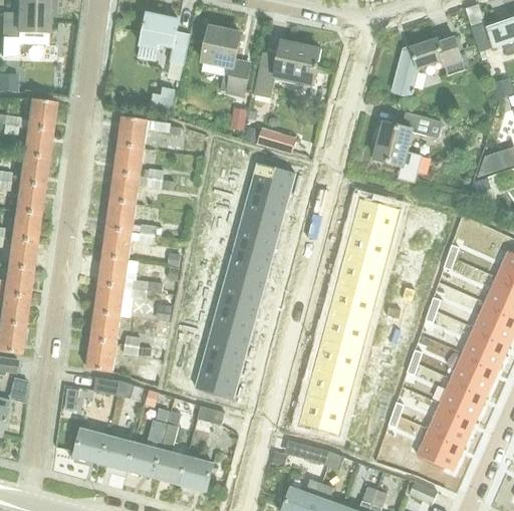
[(16,11),(2,11),(1,54),(17,55),(17,42),(46,42),(48,0),(17,0),(16,11)]
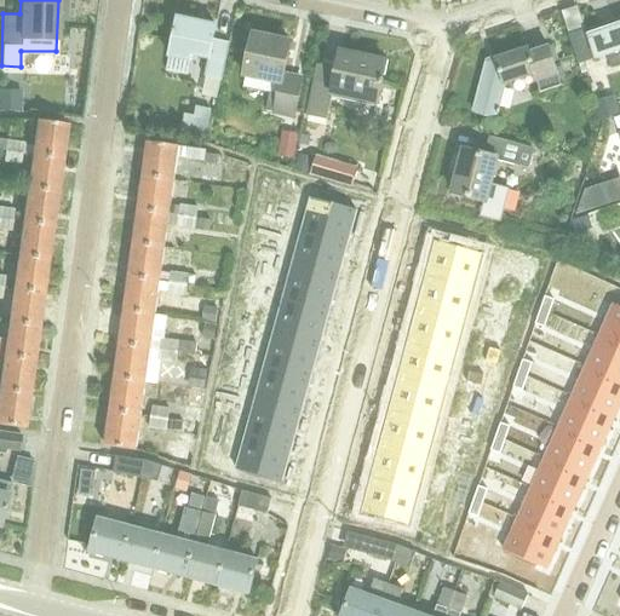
[(219,76),(227,40),(212,38),(214,23),(177,15),(168,53),(189,57),(190,46),(207,50),(202,73),(219,76)]
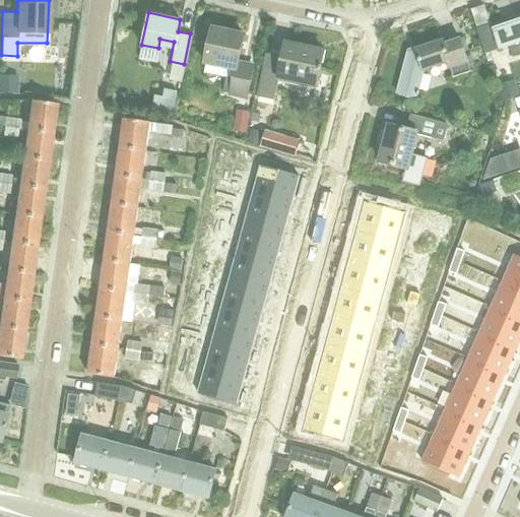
[(519,18),(504,24),(503,19),(477,27),(485,52),(509,44),(512,56),(519,52),(519,18)]
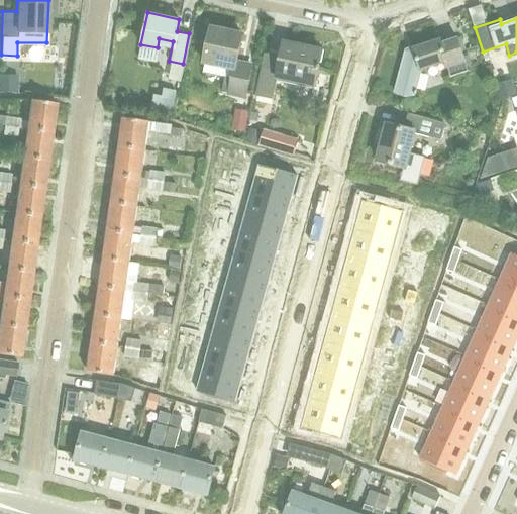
[(243,95),(250,63),(236,61),(241,32),(210,26),(203,61),(204,61),(202,70),(224,75),(221,90),(243,95)]
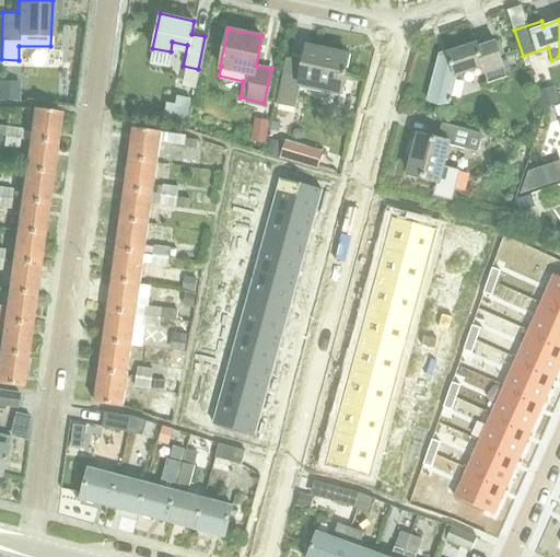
[(439,58),(428,100),(447,105),(456,74),(485,65),(490,81),(503,77),(508,74),(498,48),(496,41),(478,47),(476,42),(446,51),(447,56),(439,58)]
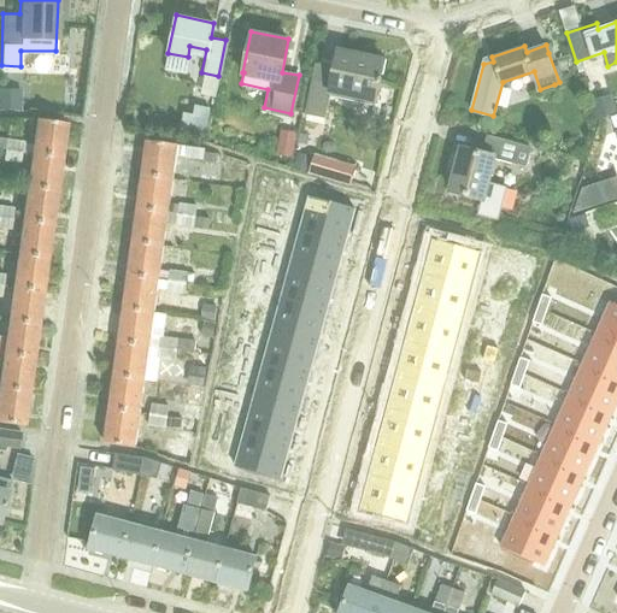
[(313,78),(306,112),(325,116),(330,90),(374,99),(382,59),(336,49),(334,66),(317,63),(313,78)]
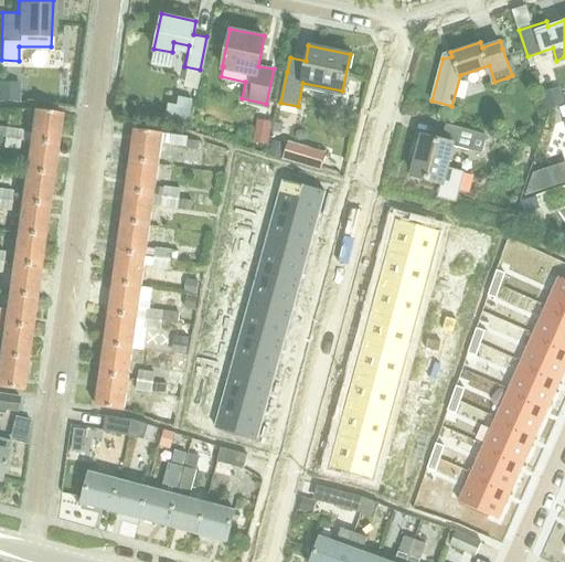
[(0,78),(0,95),(16,96),(16,89),(16,80),(0,78)]
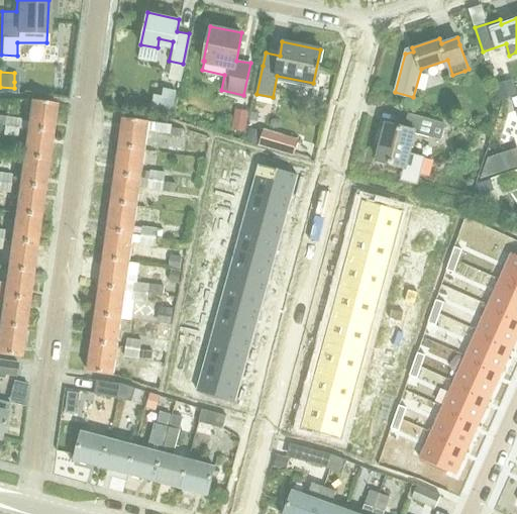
[(516,91),(514,83),(499,89),(503,100),(516,94),(516,91)]
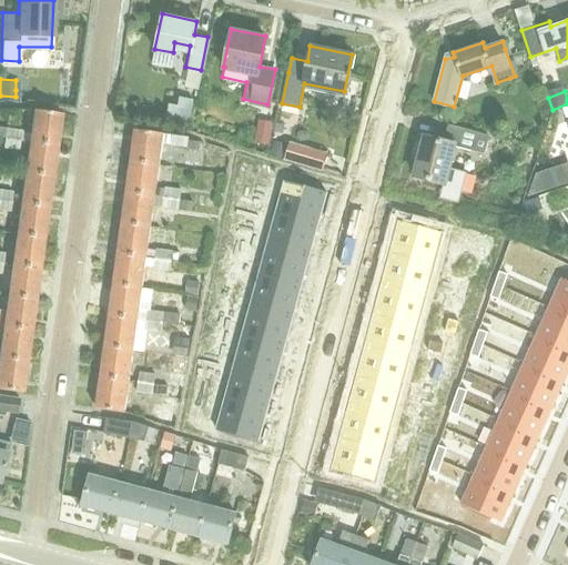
[(186,121),(191,99),(178,96),(176,104),(168,102),(164,117),(186,121)]
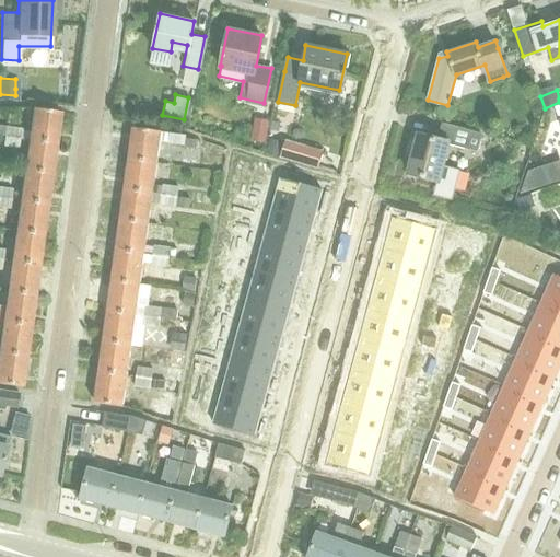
[(254,117),(249,140),(265,143),(268,120),(254,117)]
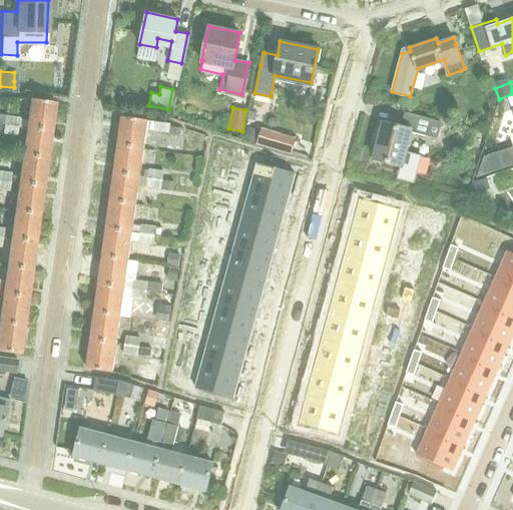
[(384,122),(376,158),(401,164),(398,177),(415,181),(422,154),(406,150),(411,131),(439,138),(443,121),(406,111),(402,127),(384,122)]
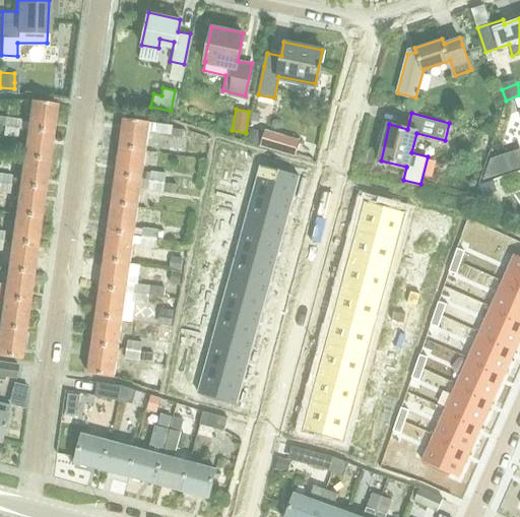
[(251,127),(247,140),(259,144),(263,131),(251,127)]
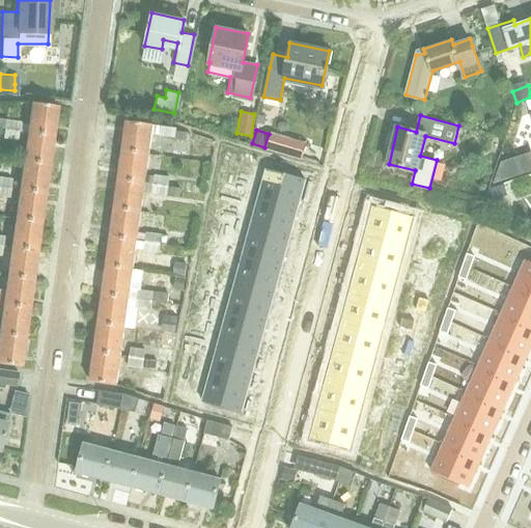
[(269,134),(264,147),(301,158),(306,141),(270,130),(269,134)]
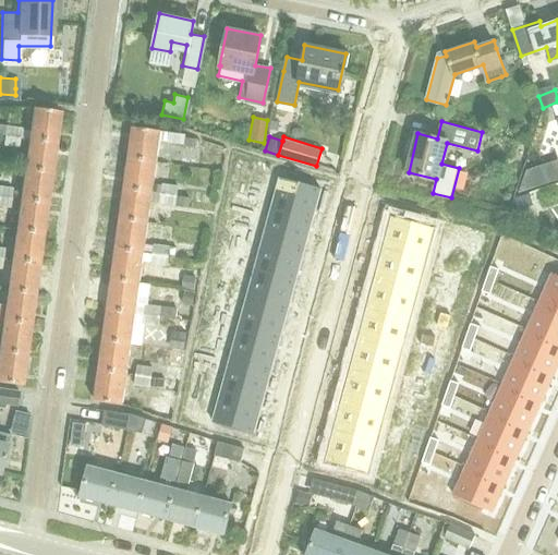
[(526,169),(518,191),(557,177),(557,160),(557,159),(526,169)]
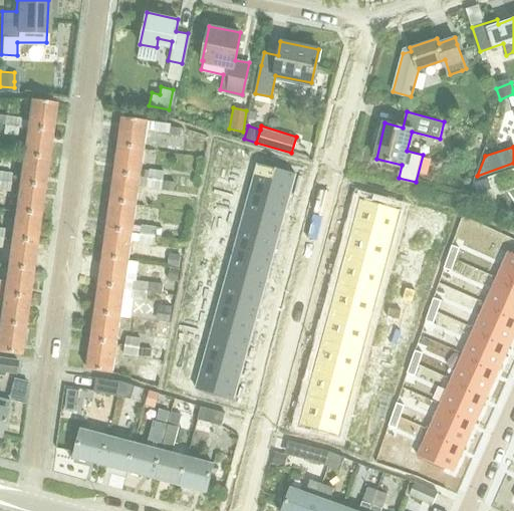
[(257,162),(249,190),(287,201),(295,172),(257,162)]
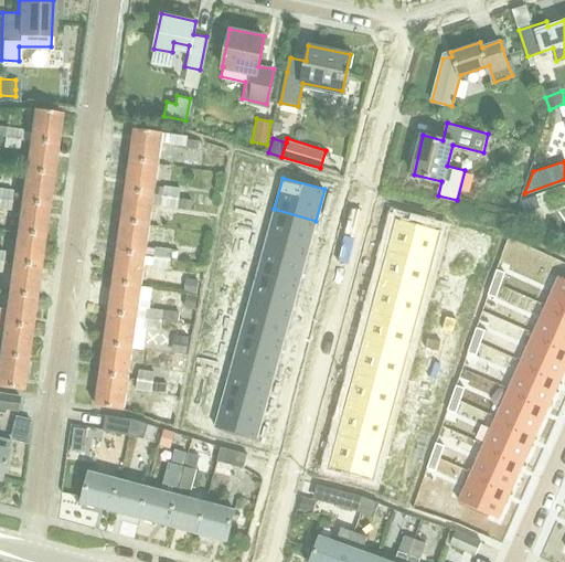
[(228,184),(225,198),(234,199),(237,186),(228,184)]
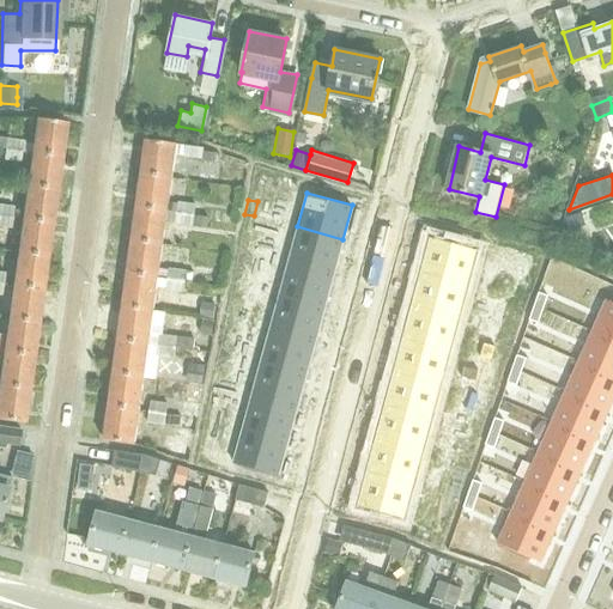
[(242,227),(252,230),(254,215),(244,214),(242,227)]
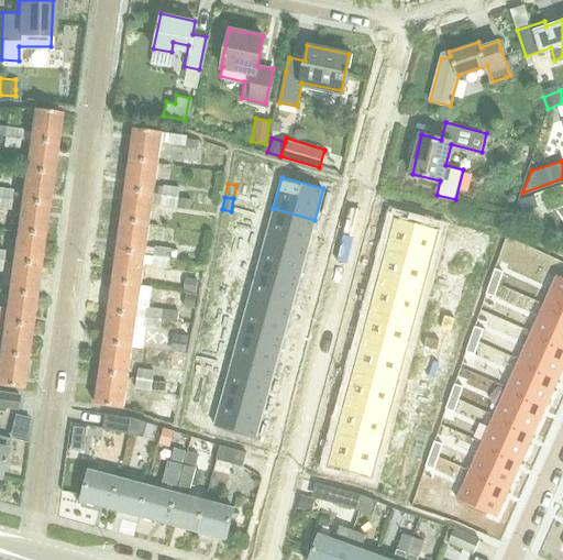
[(273,208),(265,239),(306,251),(315,220),(273,208)]
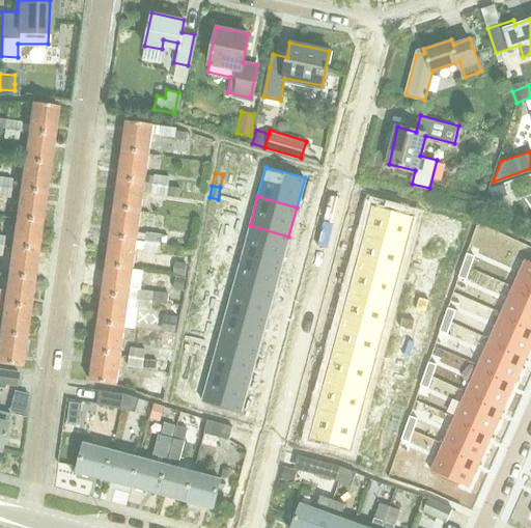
[(372,204),(364,233),(403,244),(412,215),(372,204)]
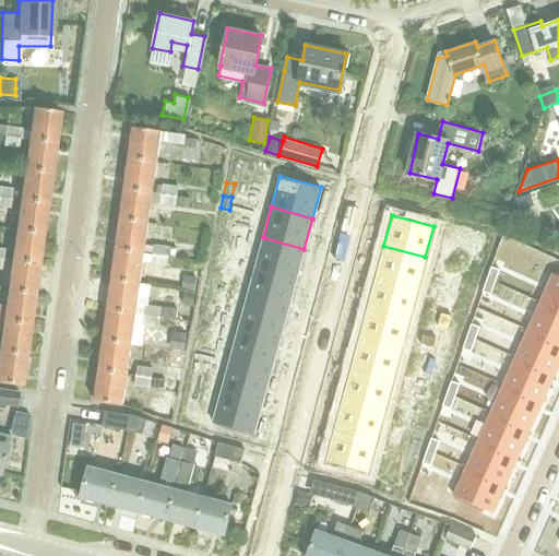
[(263,237),(254,268),(296,280),(304,249),(263,237)]
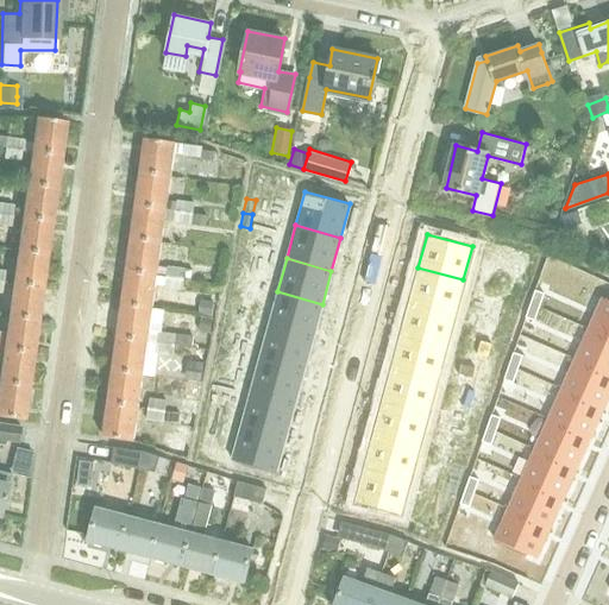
[(232,265),(230,279),(239,282),(242,268),(232,265)]
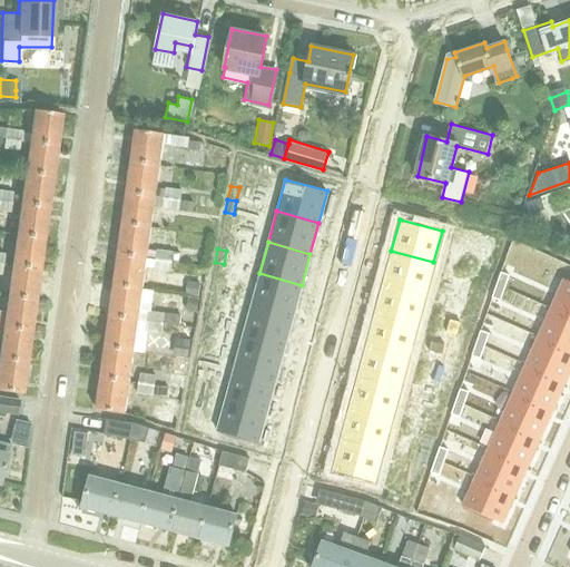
[(391,251),(383,282),(425,293),(433,262),(391,251)]
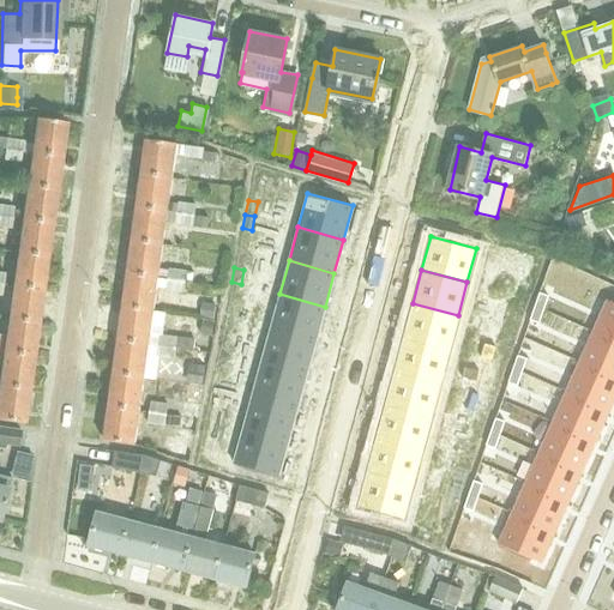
[(232,282),(228,296),(238,299),(241,284),(232,282)]
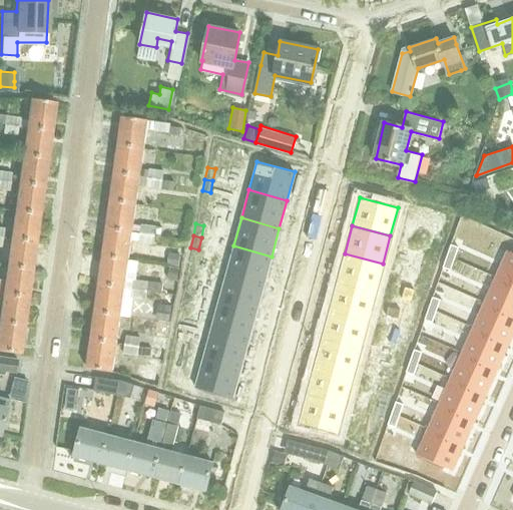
[(445,239),(438,236),(434,248),(441,250),(445,239)]
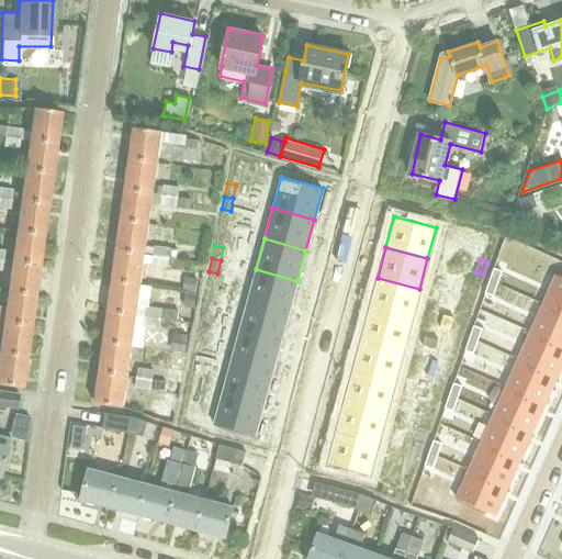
[(489,279),(497,282),(502,269),(493,266),(489,279)]
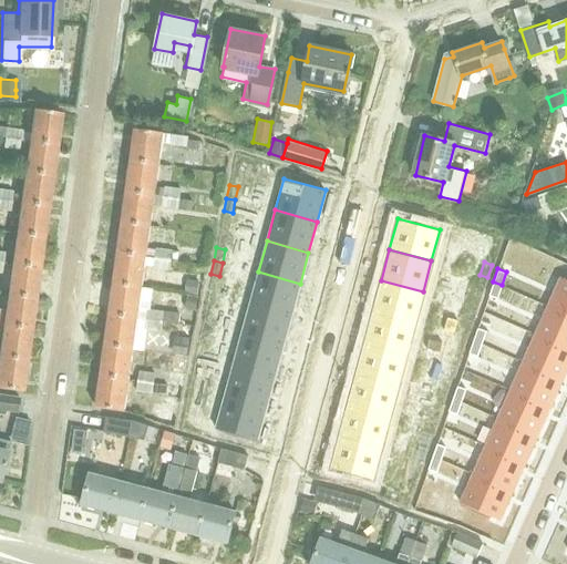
[(258,272),(249,303),(291,315),(300,284),(258,272)]
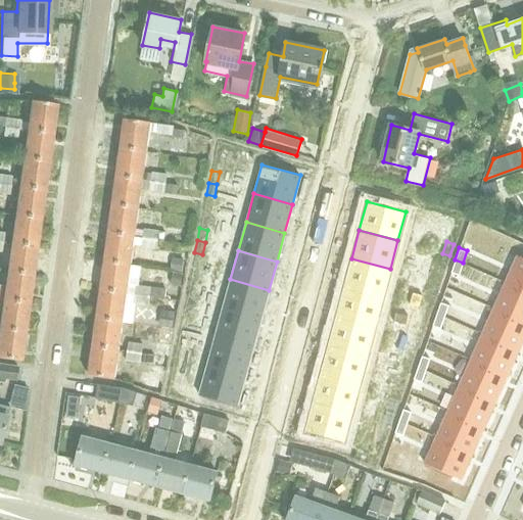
[(438,265),(445,268),(449,255),(442,253),(438,265)]
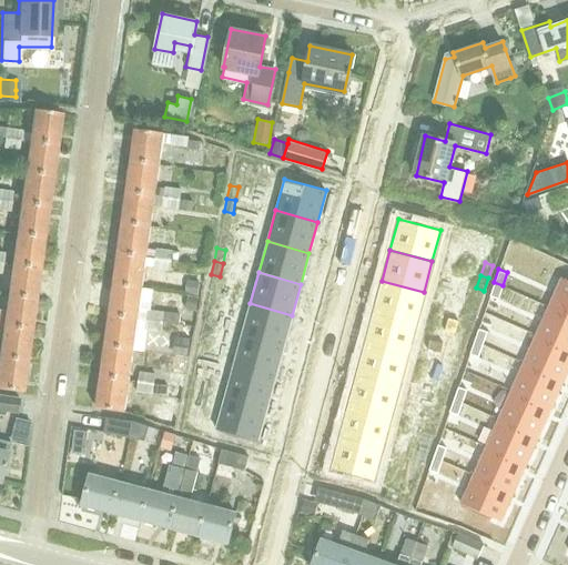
[(567,279),(561,275),(548,304),(567,313),(567,279)]
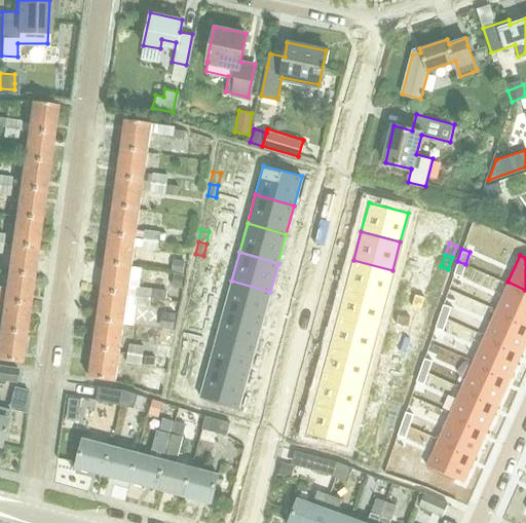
[(353,260),(345,289),(384,299),(392,270),(353,260)]
